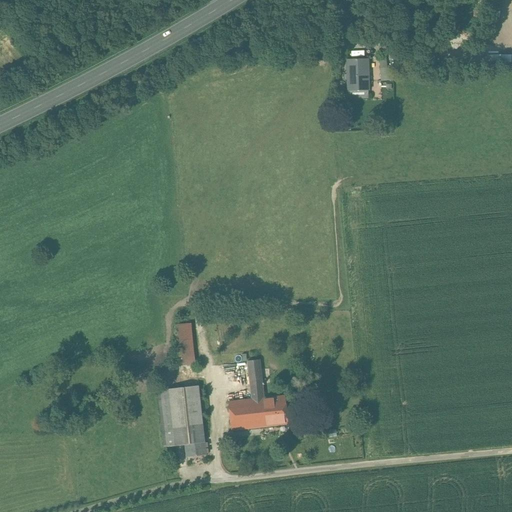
[(369,60),(358,60),(358,59),(356,59),(356,60),(347,60),(348,91),(369,90),(369,60)]
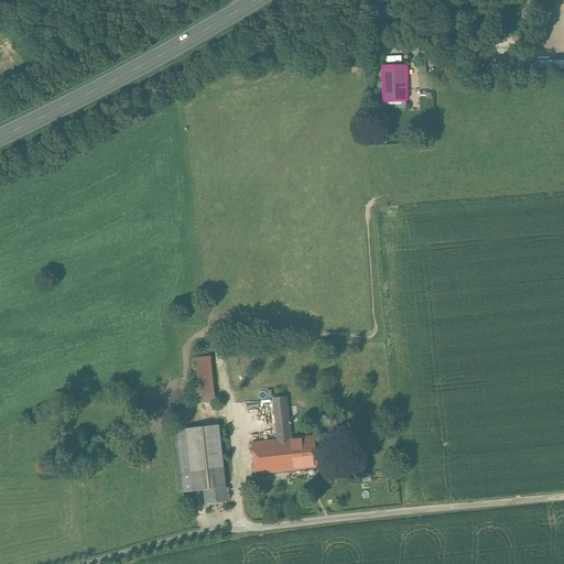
[(419,66),(420,89),(429,88),(429,66),(419,66)]
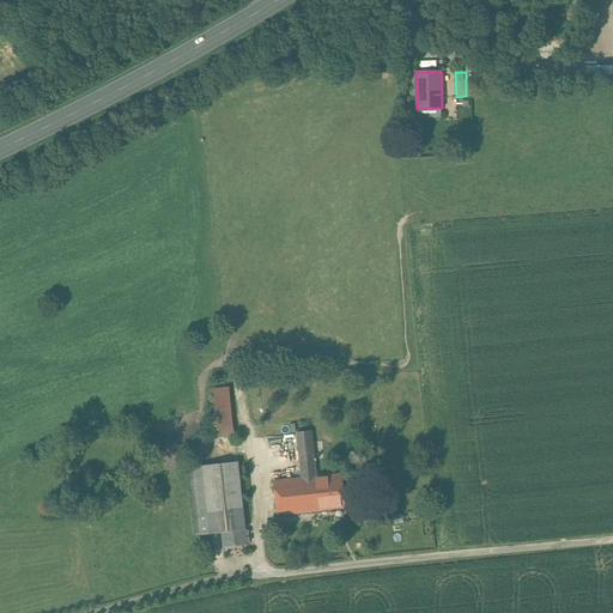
[(228,387),(212,389),(218,438),(232,436),(228,387)]
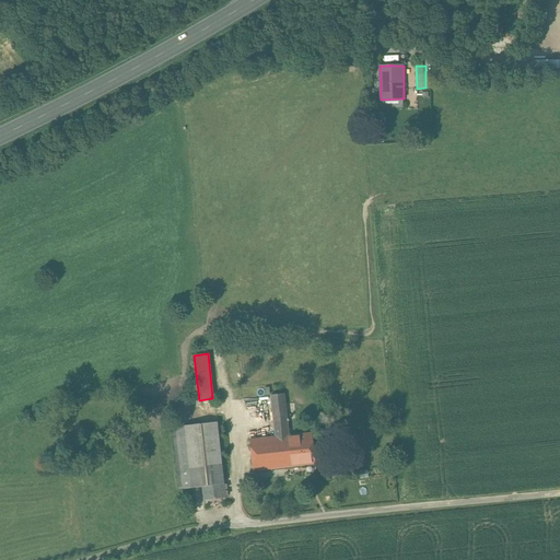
[(276,438),(289,435),(288,421),(286,404),(281,366),(230,372),(233,400),(271,396),(276,438)]
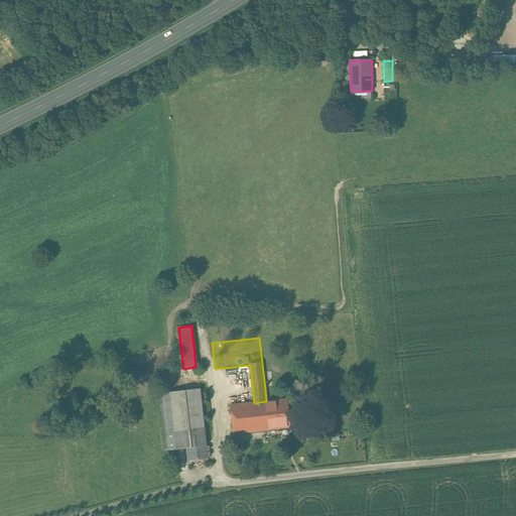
[(263,372),(265,388),(273,387),(272,371),(263,372)]
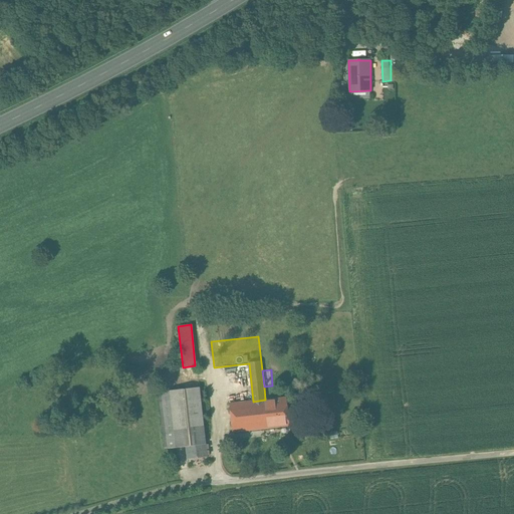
[(200,388),(159,393),(165,449),(187,447),(206,444),(200,388)]
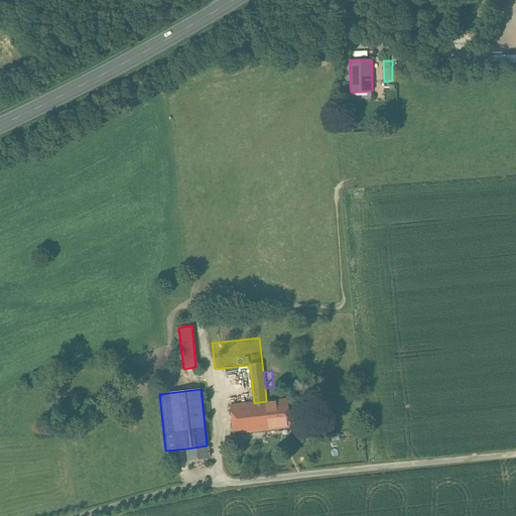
[(287,399),(266,401),(269,429),(290,427),(287,399)]
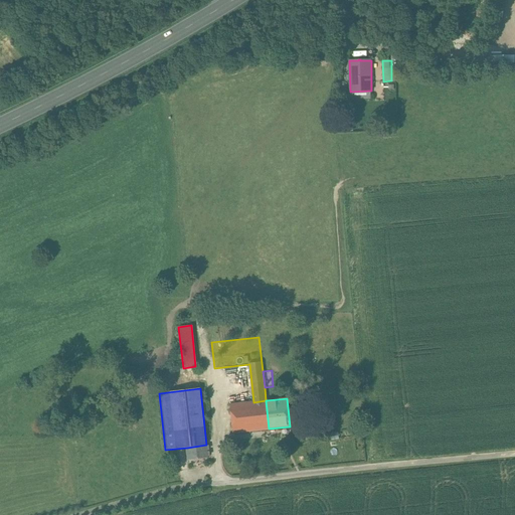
[(253,402),(230,404),(233,433),(269,428),(266,400),(253,402)]
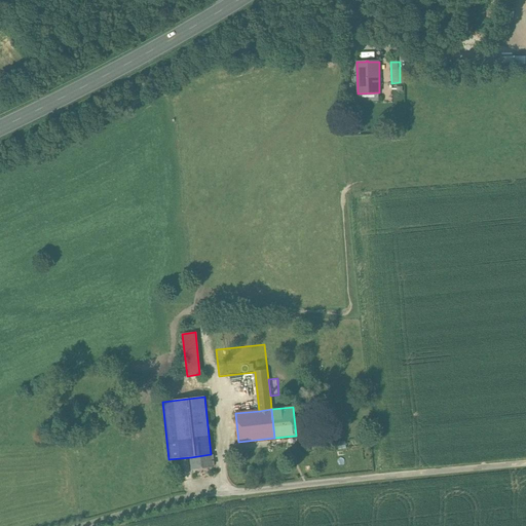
[(211,454),(191,457),(192,470),(212,467),(211,454)]
